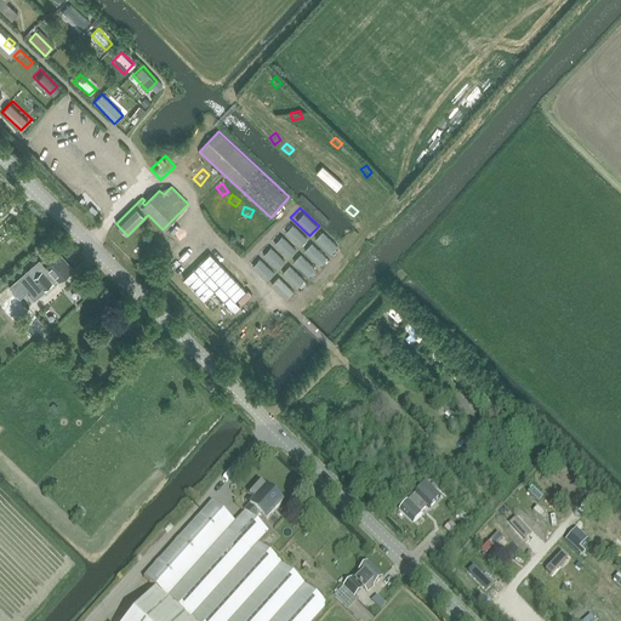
[(309,235),(290,217),(280,228),(300,245),(309,235)]
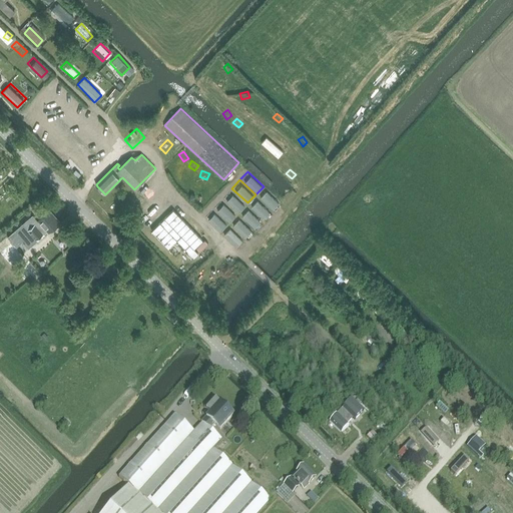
[(280,201),(264,186),(255,194),(273,208),(280,201)]
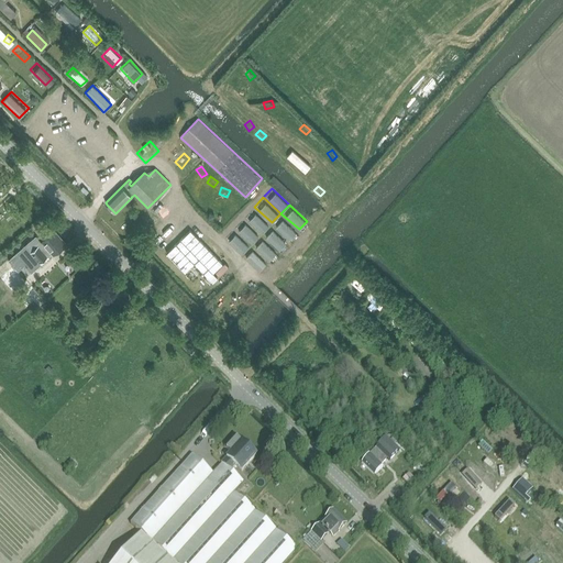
[(230,217),(236,210),(233,207),(225,213),(230,217)]
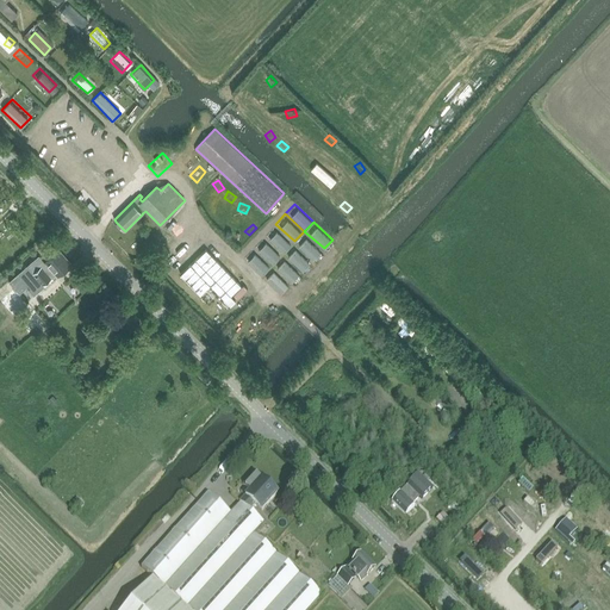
[(294,241),(275,224),(266,234),(286,251),(294,241)]
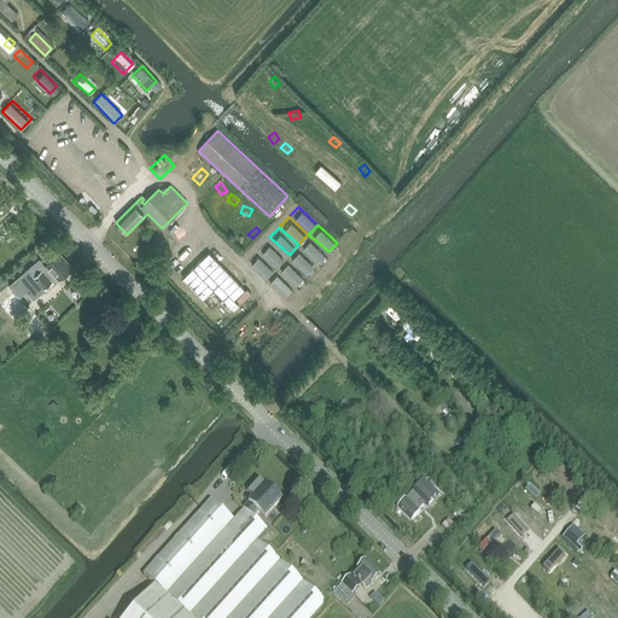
[(328,251),(308,234),(298,244),(319,262),(328,251)]
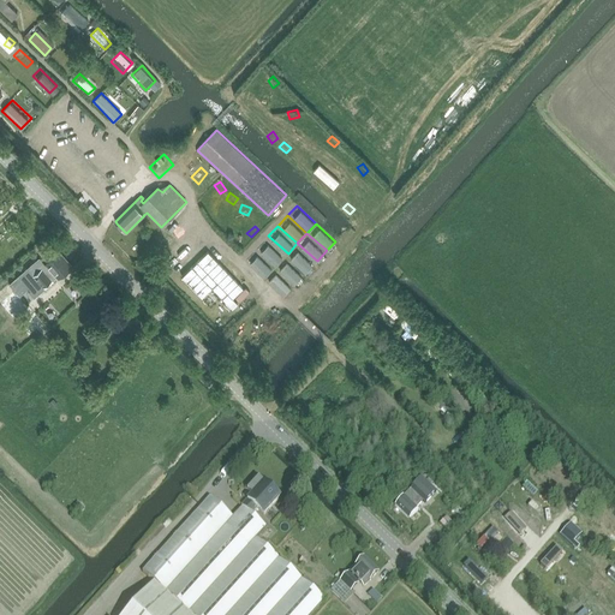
[(258,246),(278,263),(288,254),(268,236),(258,246)]
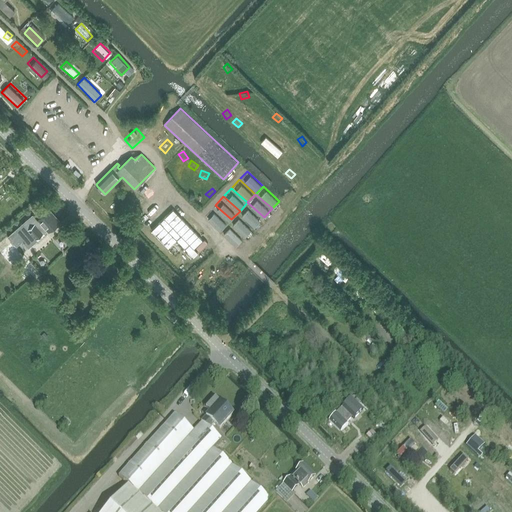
[(264,217),(247,202),(240,211),(256,225),(264,217)]
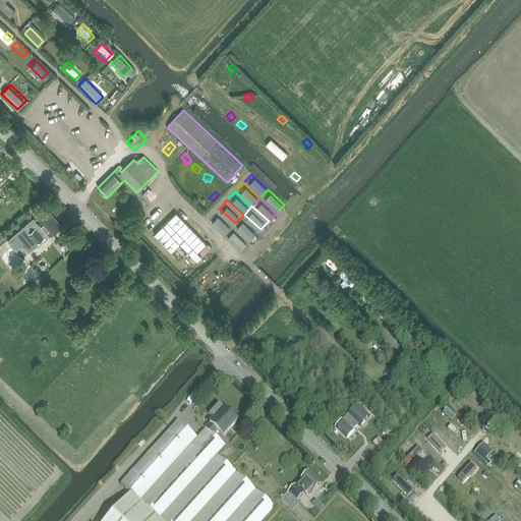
[(183,242),(150,207),(132,223),(166,257),(183,242)]
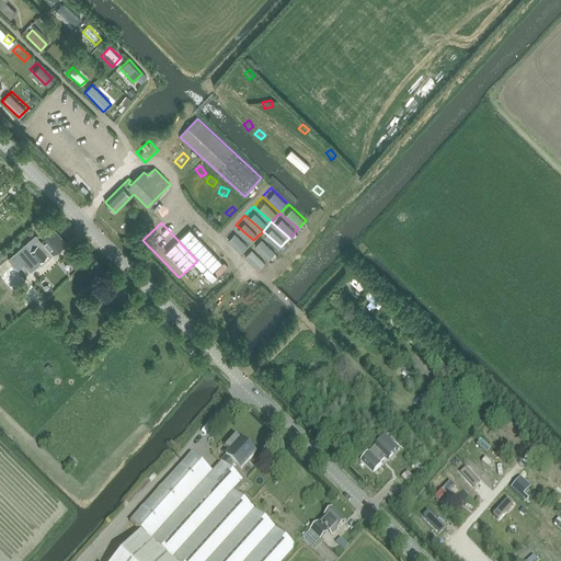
[(236,225),(227,233),(245,250),(253,240),(236,225)]
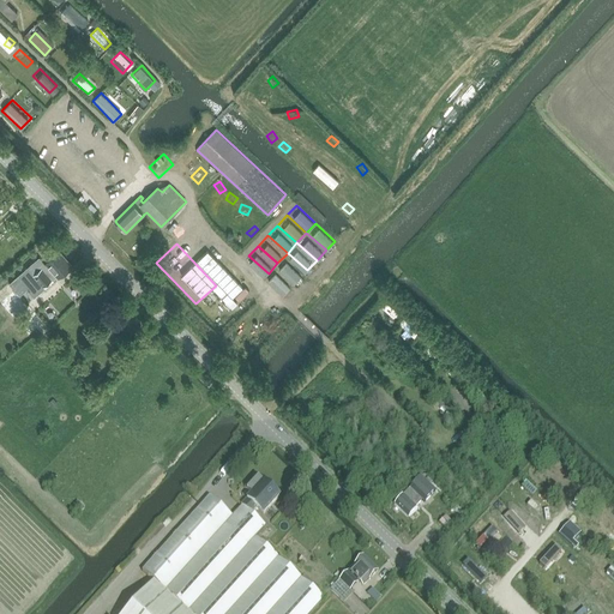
[(38,258),(8,284),(19,296),(26,290),(34,299),(46,289),(44,287),(56,277),(58,278),(72,266),(60,252),(46,264),(46,265),(38,258)]
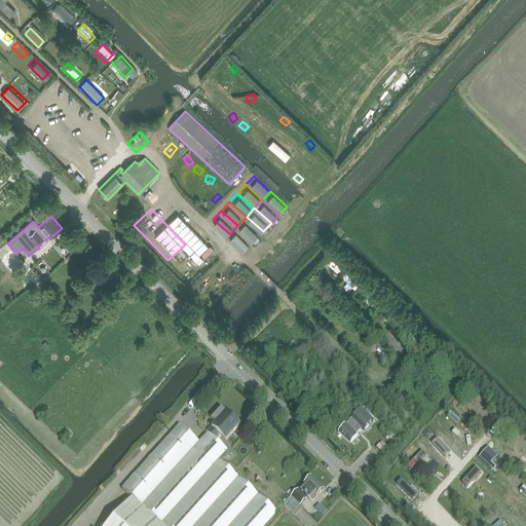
[(263,231),(247,217),(237,225),(255,240),(263,231)]
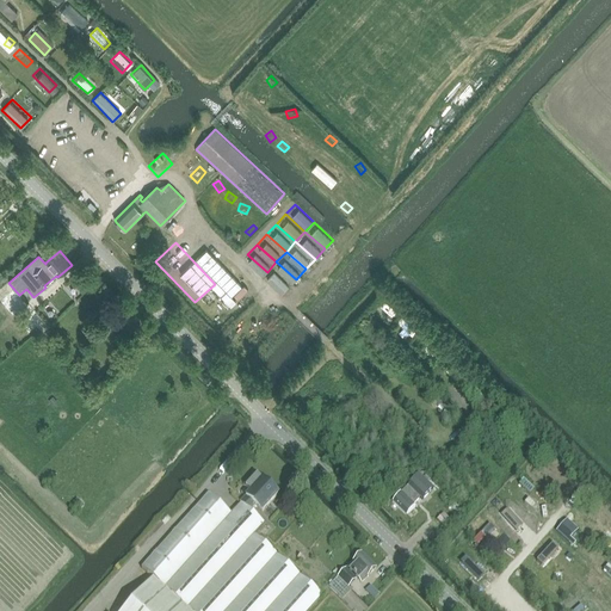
[(296,279),(276,261),(267,272),(287,290),(296,279)]
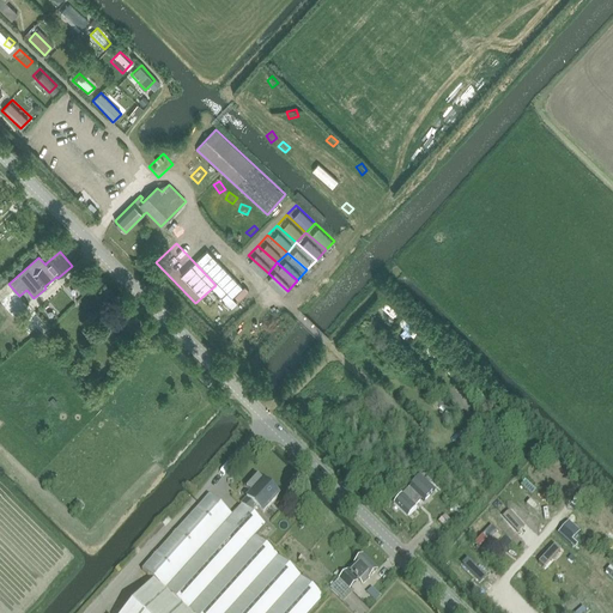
[(68,308),(58,297),(44,309),(55,321),(68,308)]
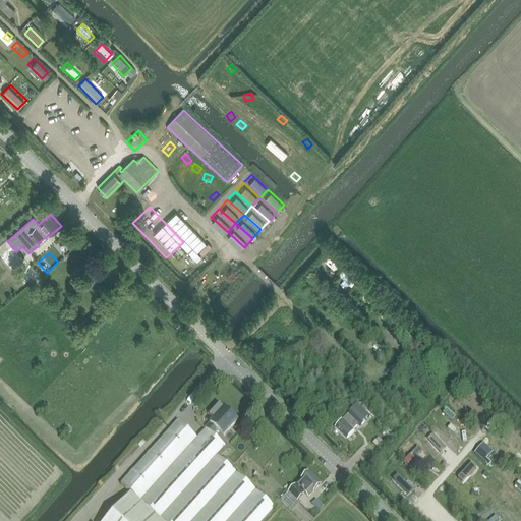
[(328,254),(323,261),(332,271),(338,266),(328,254)]
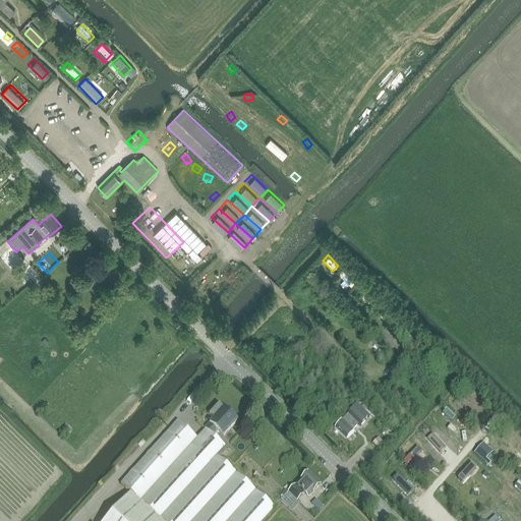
[(35,268),(30,273),(39,283),(44,278),(35,268)]
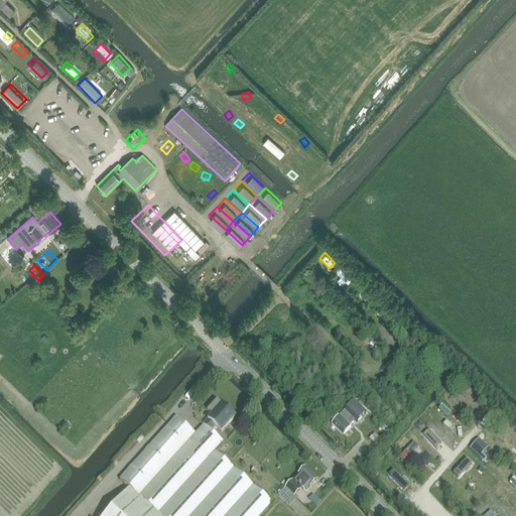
[(347,284),(353,279),(339,266),(334,272),(347,284)]
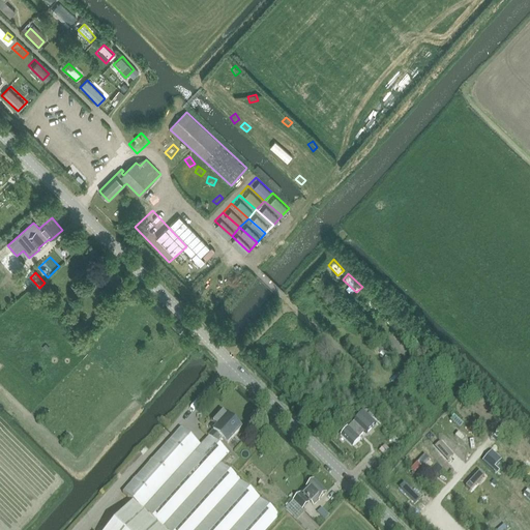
[(367,294),(360,300),(372,312),(379,305),(367,294)]
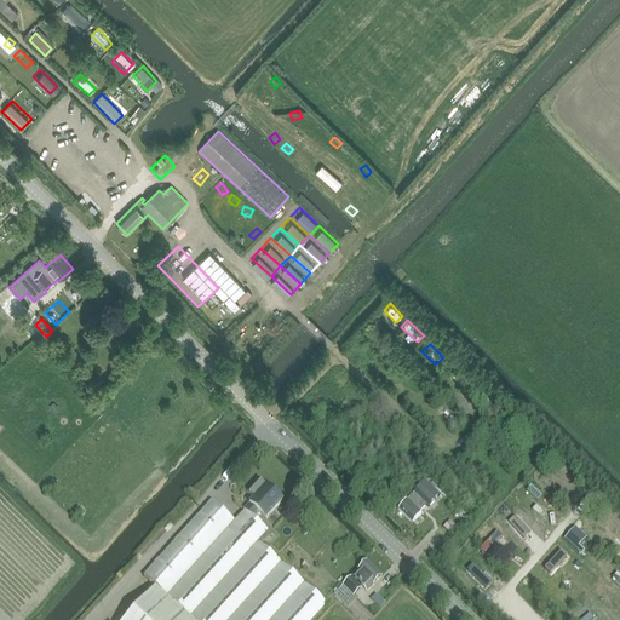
[(406,383),(415,378),(406,363),(396,369),(406,383)]
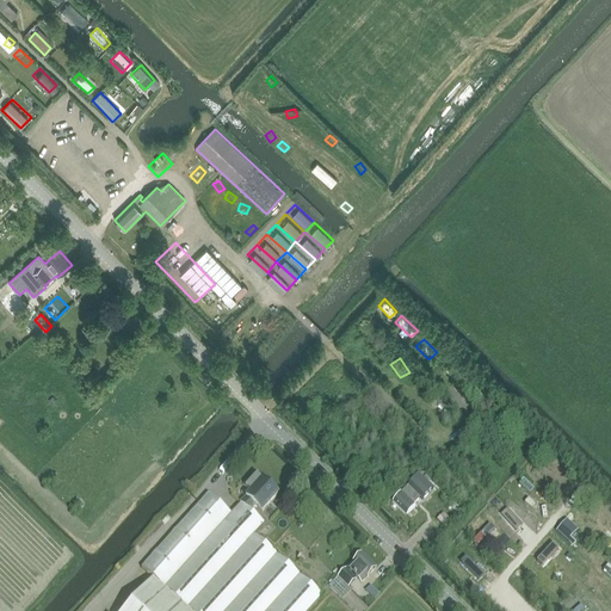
[(337,382),(346,371),(333,359),(323,370),(337,382)]
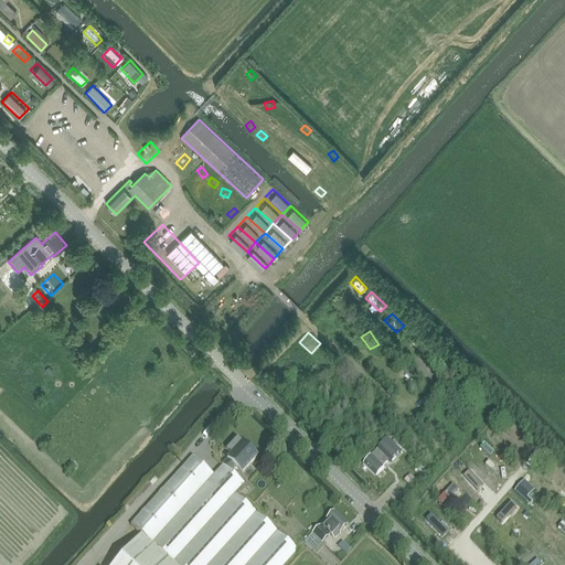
[(319,354),(326,362),(331,356),(323,349),(319,354)]
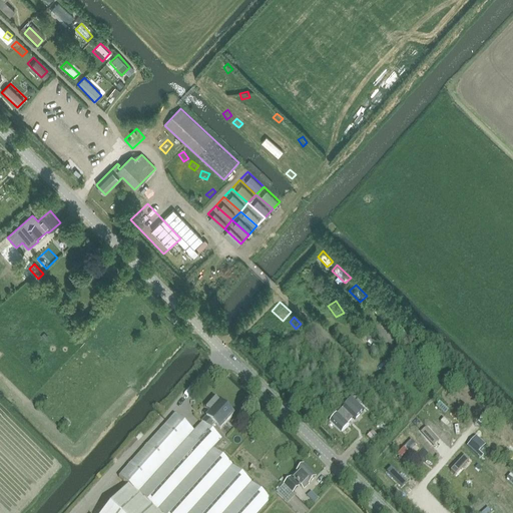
[(355,333),(361,328),(351,317),(345,323),(355,333)]
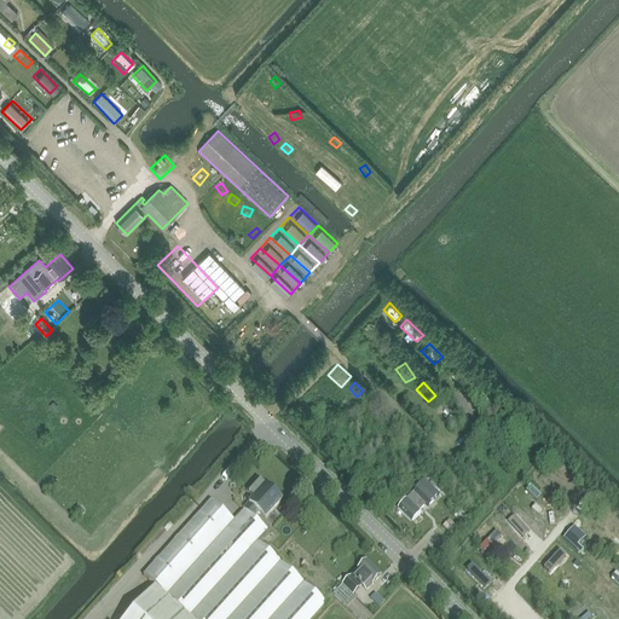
[(467,388),(481,406),(489,401),(473,383),(467,388)]
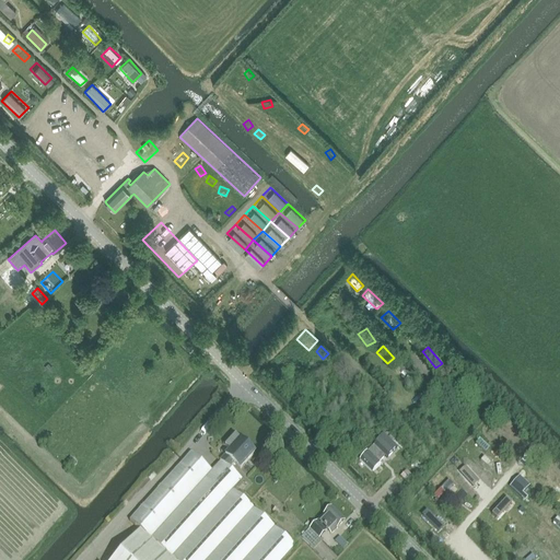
[(283,356),(278,360),(286,366),(290,361),(283,356)]
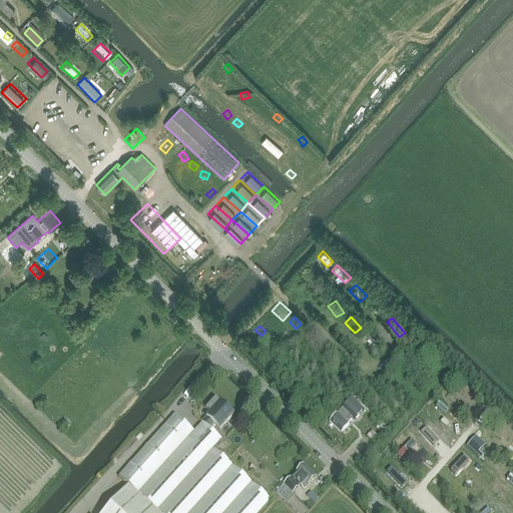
[(305,329),(301,333),(307,339),(311,334),(305,329)]
